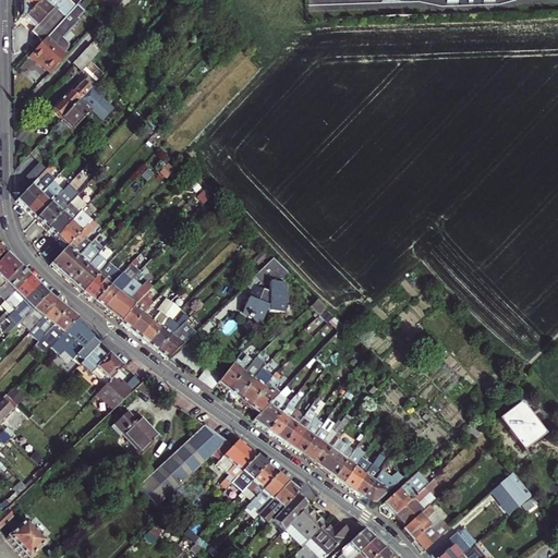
[(22,0),(23,15),(25,17),(40,0),(22,0)]
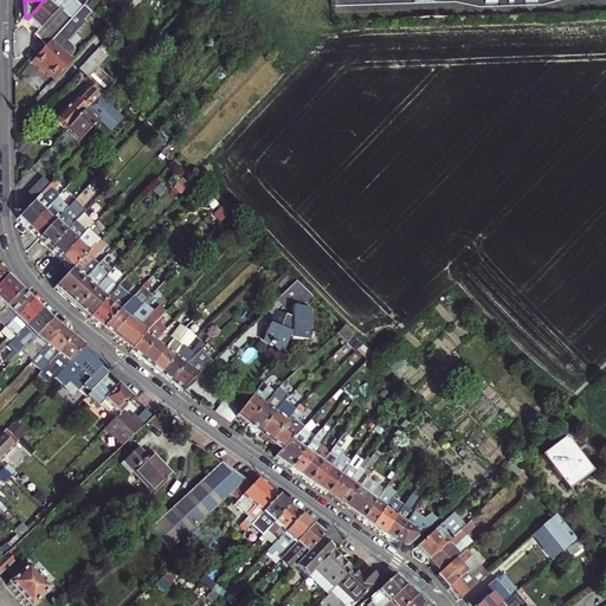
[(44,0),(27,19),(38,30),(34,33),(47,45),(82,7),(73,0),(44,0)]
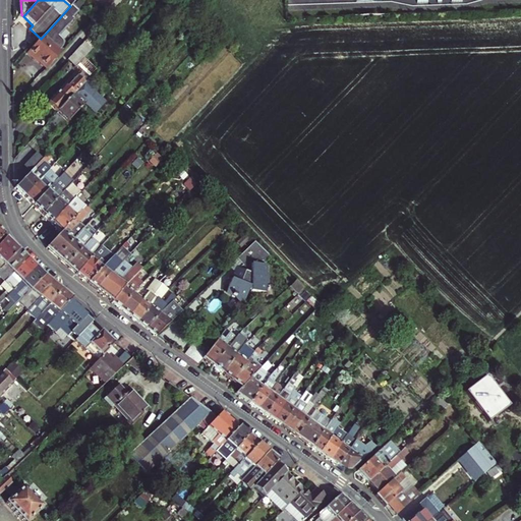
[(41,39),(29,52),(35,59),(37,57),(48,67),(65,49),(63,47),(68,41),(67,39),(60,33),(74,17),(73,16),(78,10),(72,4),(70,6),(41,39)]
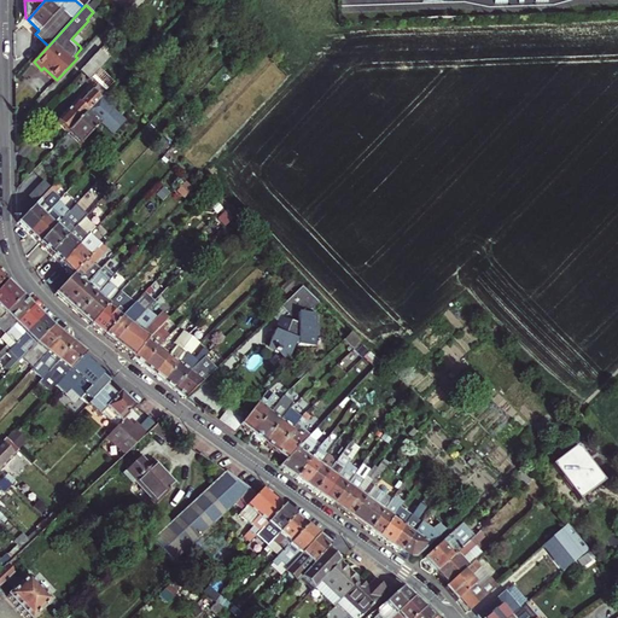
[(101,50),(81,71),(87,77),(108,56),(101,50)]
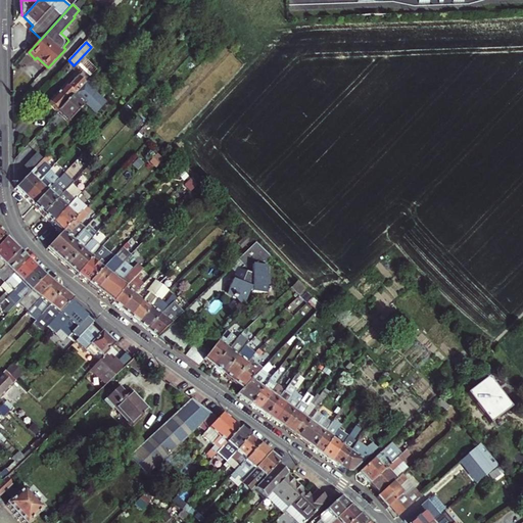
[(90,78),(83,70),(66,87),(65,86),(49,103),(58,111),(79,89),(86,82),(90,78)]
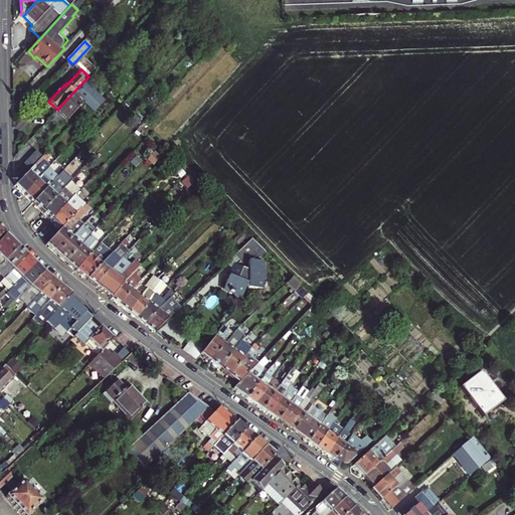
[(77,88),(89,98),(94,93),(86,86),(88,83),(84,80),(77,88)]
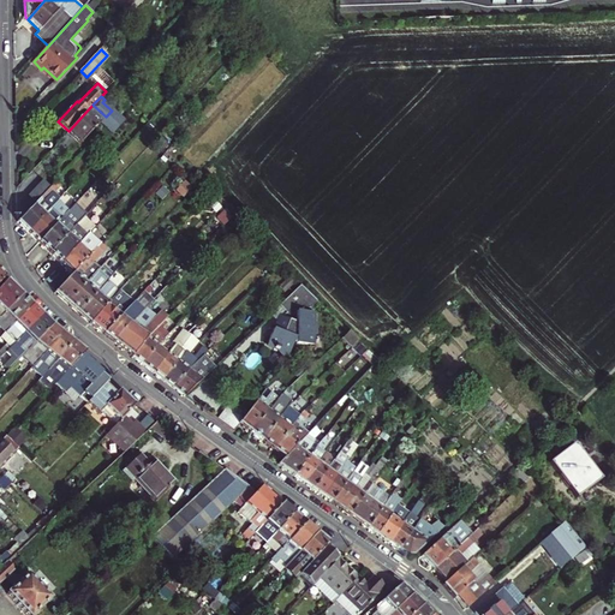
[(138,105),(129,96),(121,102),(131,112),(138,105)]
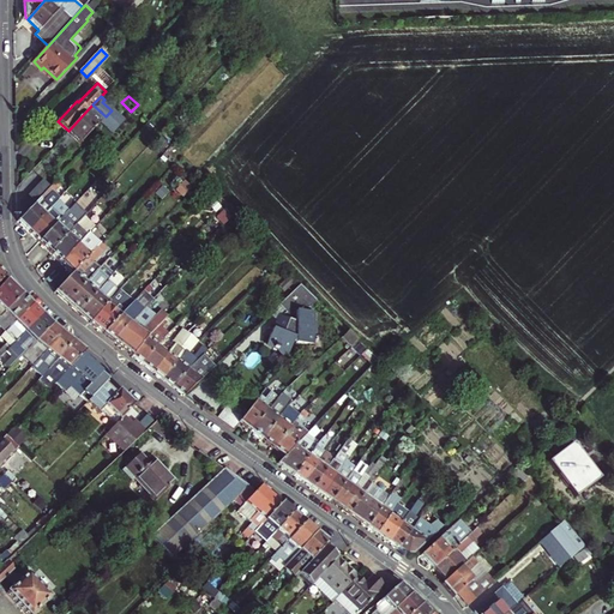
[(92,104),(68,131),(80,143),(97,126),(102,131),(110,122),(106,116),(92,104)]
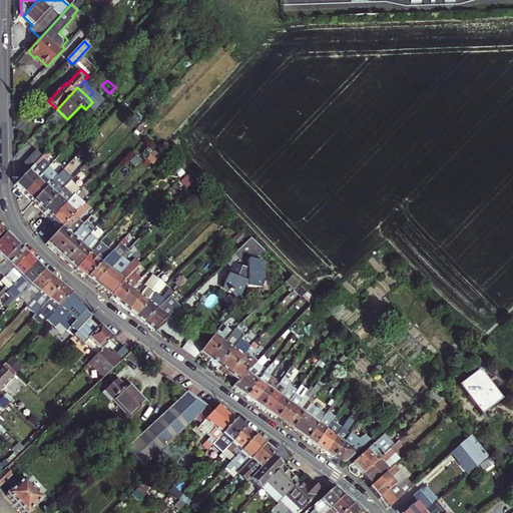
[(15,184),(23,193),(48,166),(50,164),(46,160),(52,155),(47,150),(30,169),(15,184)]
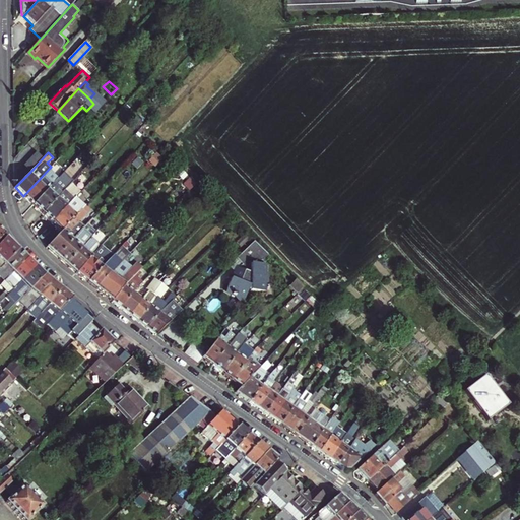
[(43,213),(66,188),(63,185),(69,179),(70,180),(84,164),(77,157),(65,171),(34,204),(43,213)]
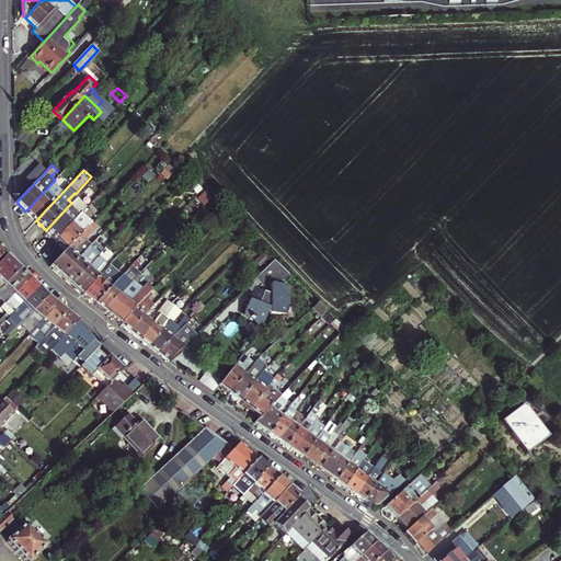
[(15,187),(16,202),(33,185),(25,178),(15,187)]
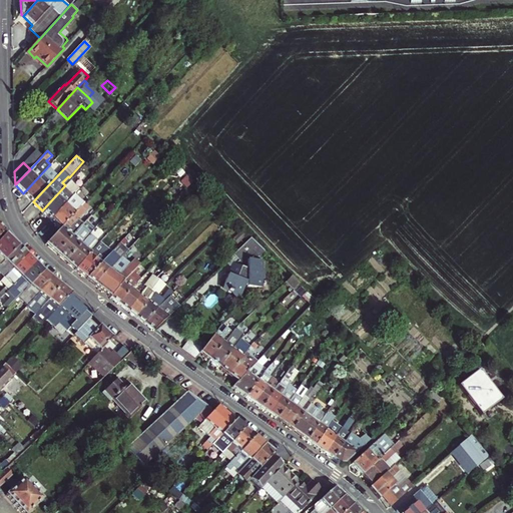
[(23,193),(33,201),(64,168),(61,165),(54,172),(48,166),(23,193)]
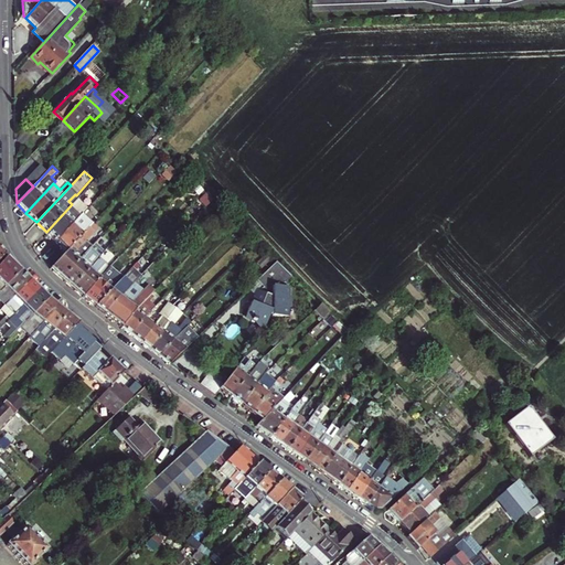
[(88,187),(72,204),(46,232),(56,242),(81,215),(75,210),(93,190),(88,187)]
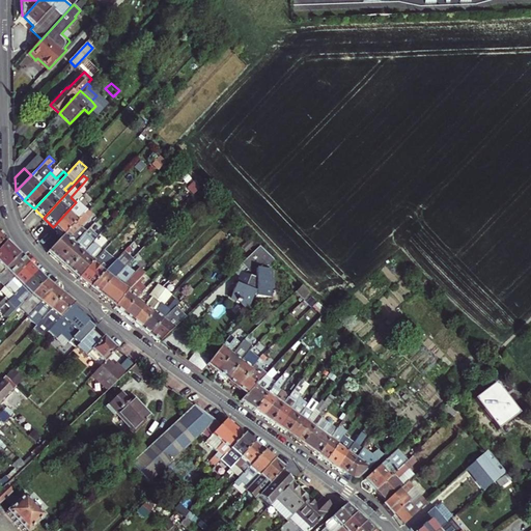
[(96,201),(113,183),(110,179),(92,197),(96,201)]
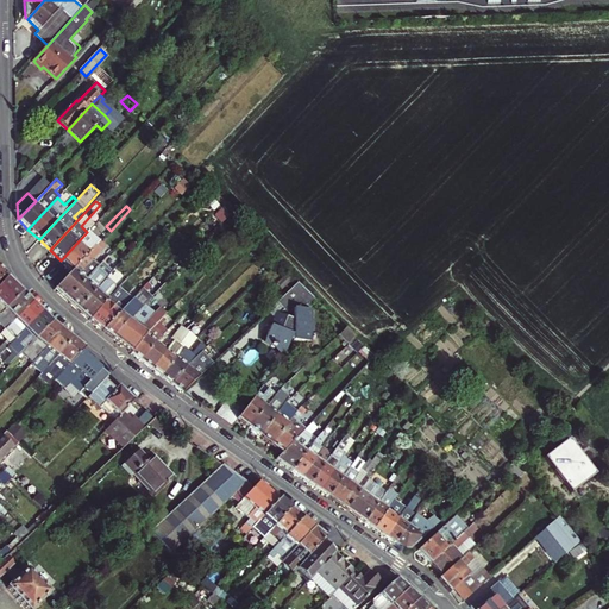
[(87,232),(61,261),(71,271),(99,243),(87,232)]
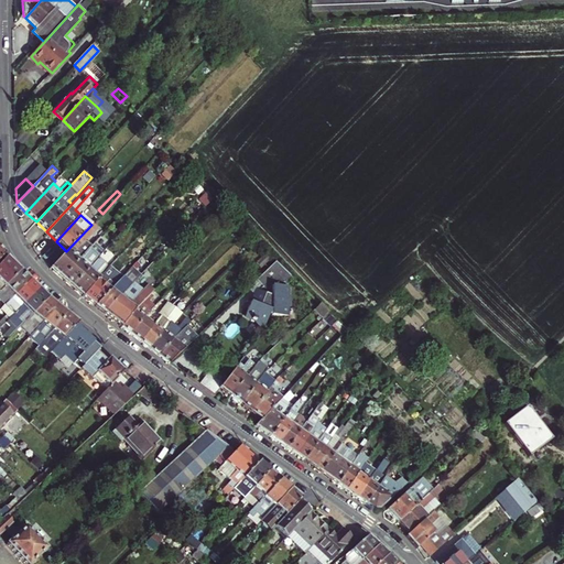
[(60,277),(89,247),(91,245),(87,240),(95,232),(94,231),(97,227),(93,223),(91,225),(66,251),(50,269),(60,277)]
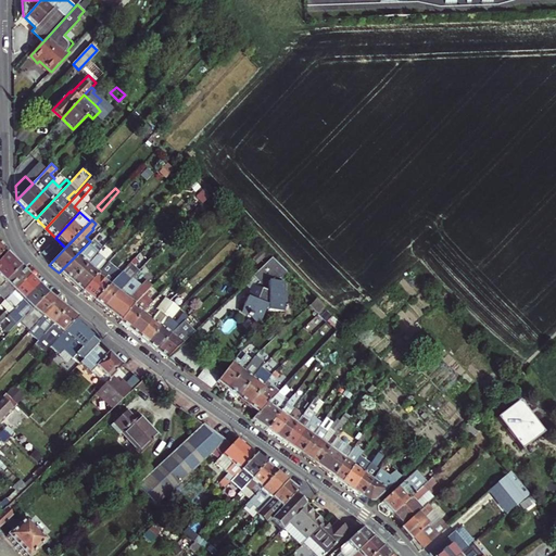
[(103,308),(124,287),(138,273),(151,258),(167,242),(163,239),(136,267),(129,262),(92,302),(103,308)]
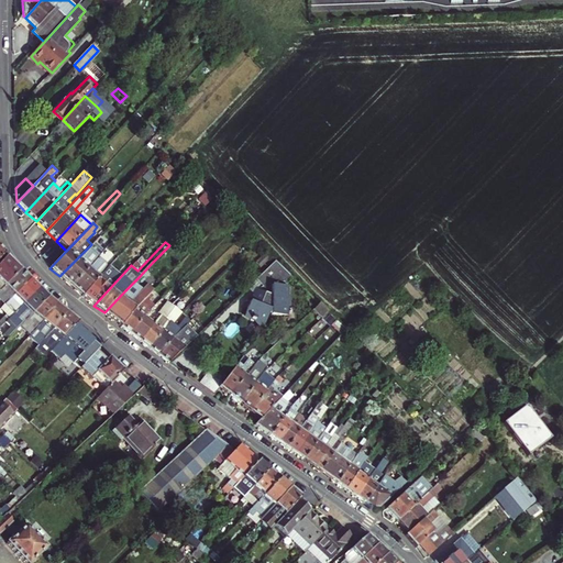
[(59,276),(70,286),(99,256),(89,246),(59,276)]
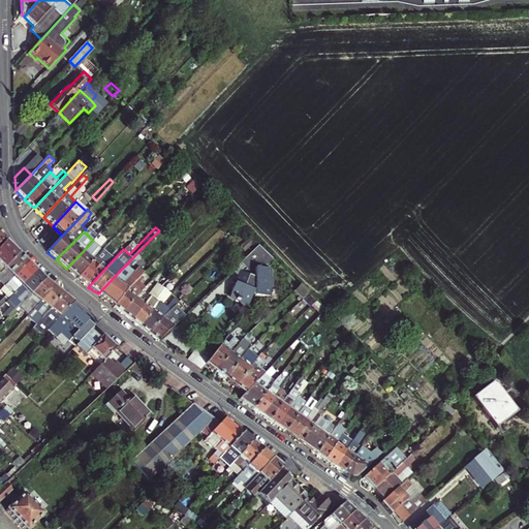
[(75,277),(88,287),(123,249),(129,243),(125,239),(117,246),(117,250),(111,256),(103,249),(75,277)]
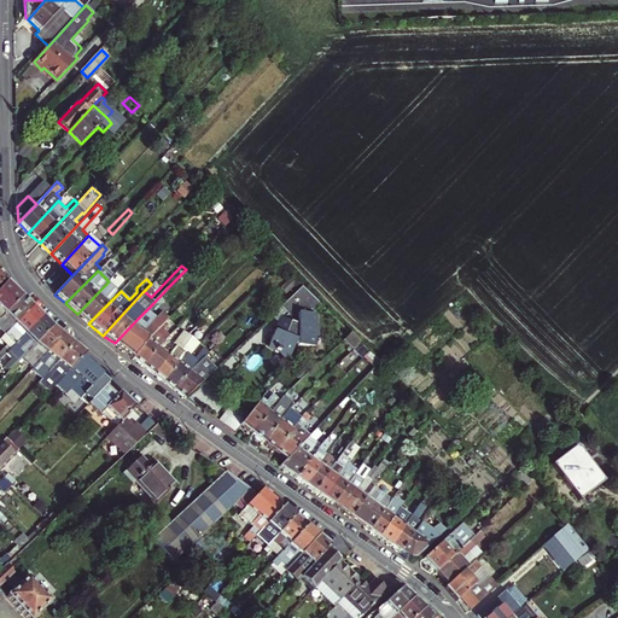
[(0,320),(24,296),(9,280),(0,289),(0,320)]
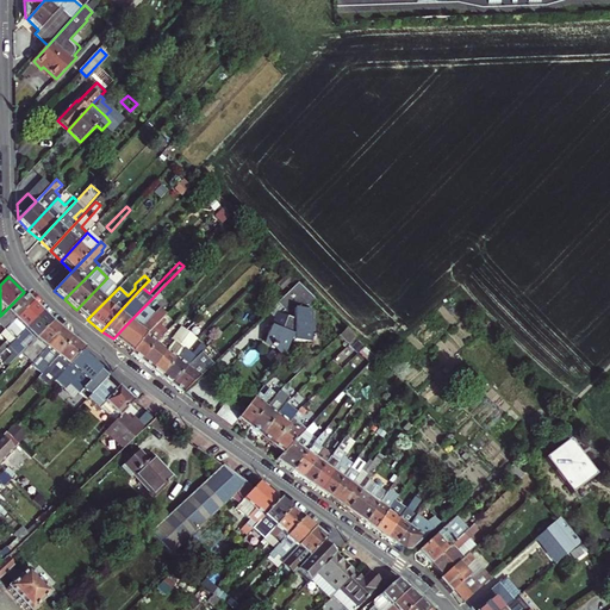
[(76,310),(87,319),(119,287),(107,278),(76,310)]
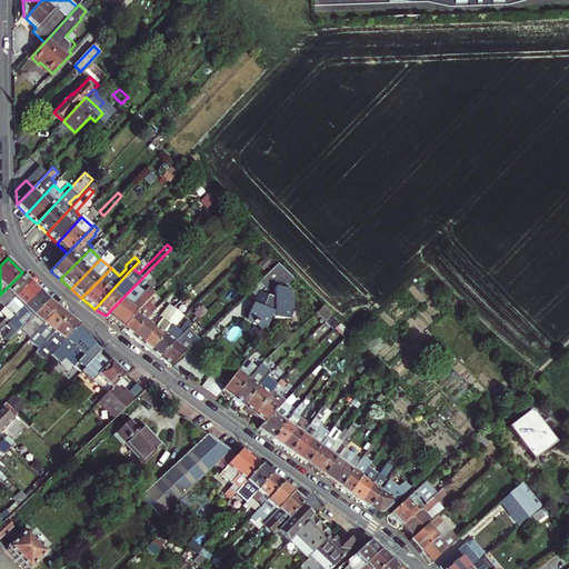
[(159,269),(155,265),(141,279),(146,283),(159,269)]
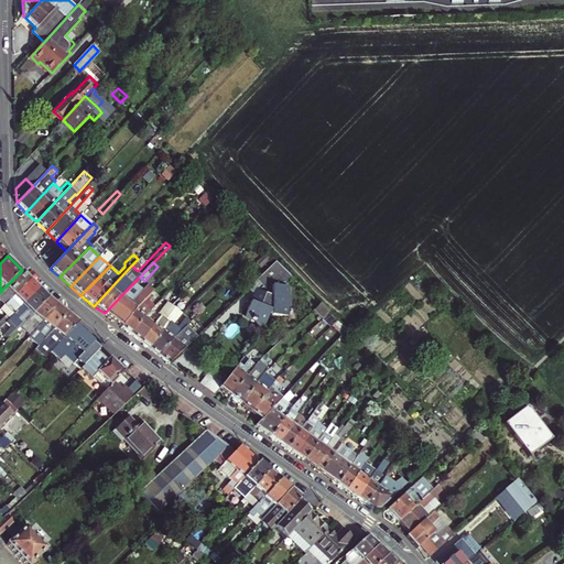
[(253,302),(251,302),(245,315),(251,318),(251,320),(253,323),(256,321),(262,327),(266,324),(269,317),(288,317),(288,307),(291,308),(292,297),(288,296),(289,286),(286,286),(286,283),(283,280),(278,274),(283,269),(277,262),(256,282),(262,289),(252,297),(255,299),(253,302)]
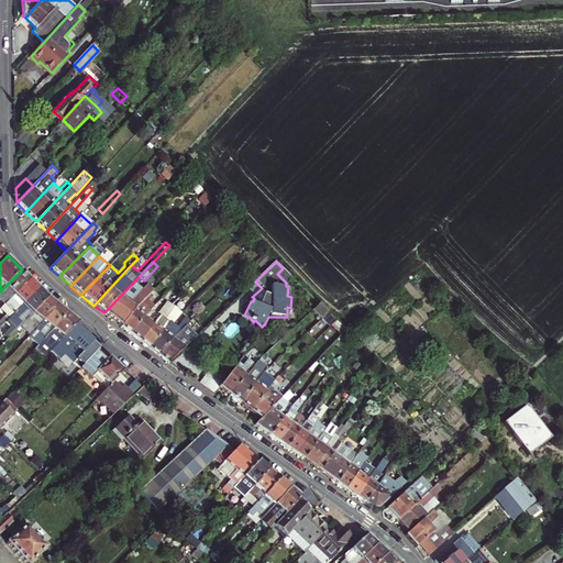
[(283,279),(288,274),(283,268),(277,274),(283,279)]
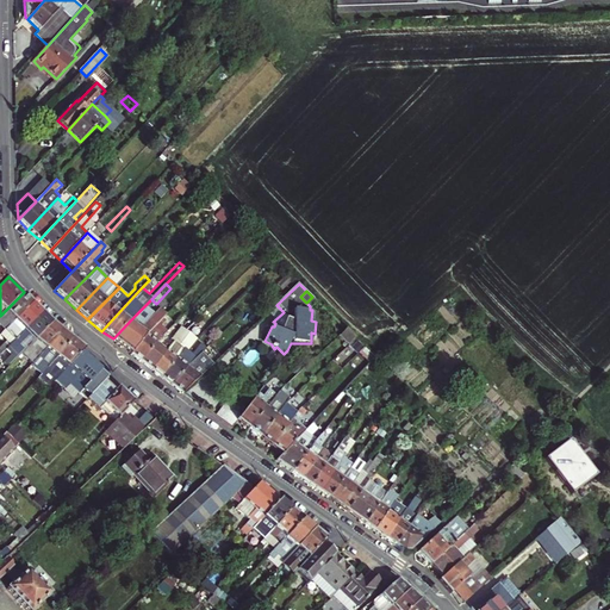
[(0,325),(5,331),(33,302),(24,292),(0,316),(0,325)]
